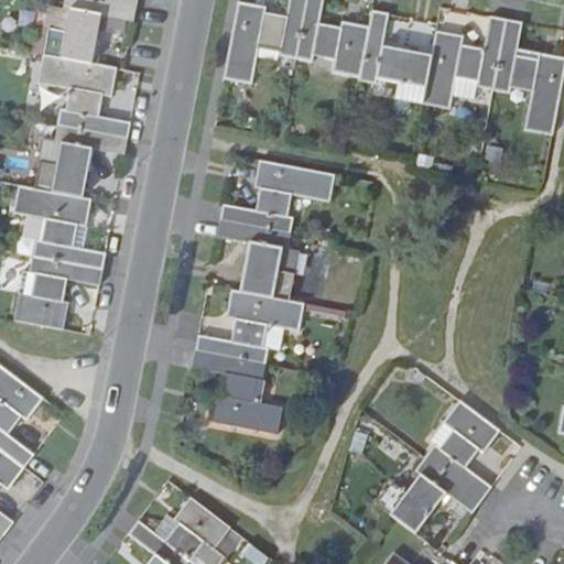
[(54,313),(57,300),(87,306),(91,290),(97,272),(66,266),(69,247),(76,250),(84,216),(77,216),(89,169),(117,175),(120,158),(123,142),(98,137),(104,114),(109,115),(115,90),(118,78),(98,74),(99,64),(94,63),(101,35),(133,42),(134,26),(140,12),(109,4),(109,0),(64,0),(60,20),(65,25),(63,45),(46,43),(42,73),(36,97),(64,105),(58,125),(54,123),(49,142),(40,190),(32,190),(26,204),(23,204),(19,227),(38,232),(31,255),(25,255),(21,274),(18,285),(24,291),(20,305),(11,305),(4,336),(51,346),(61,313),(54,313)]
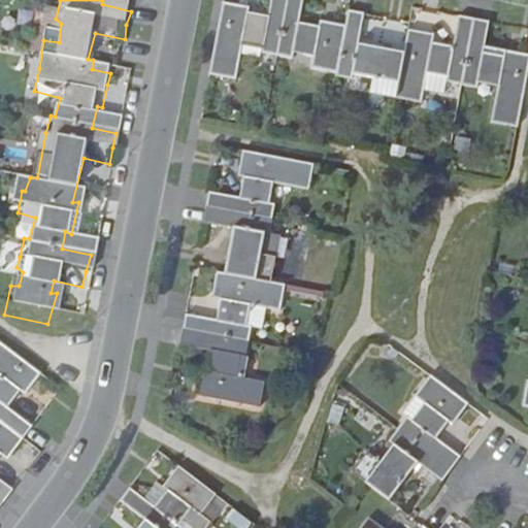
[(255,11),(254,7),(224,0),(223,0),(207,69),(234,75),(243,38),(267,43),(265,50),(278,53),(298,58),(300,53),(318,57),(318,64),(339,69),(339,74),(356,78),(357,73),(375,76),(371,91),(398,97),(425,101),(431,73),(450,78),(449,83),(463,86),(479,89),(481,83),(501,87),(494,121),(518,125),(527,72),(527,54),(508,51),(507,57),(486,52),(492,24),(476,20),(462,18),(456,44),(436,40),(438,34),(414,30),(407,52),(363,41),(369,12),(353,9),(349,27),(324,21),(321,25),(302,20),(306,0),(275,0),(272,14),(255,11)]
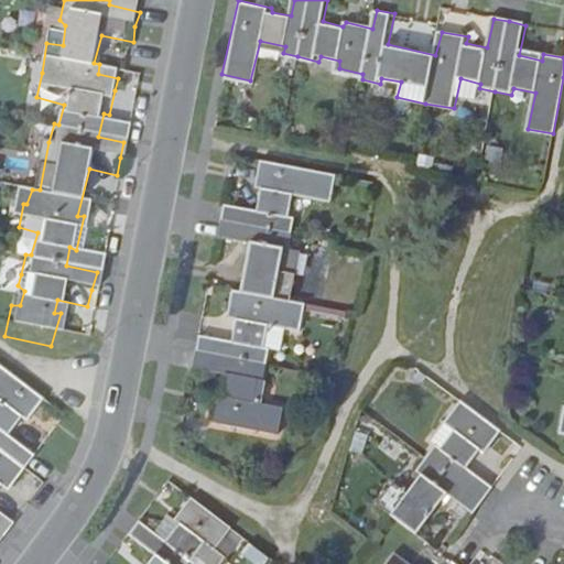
[(466,19),(443,14),(440,29),(463,33),(466,19)]
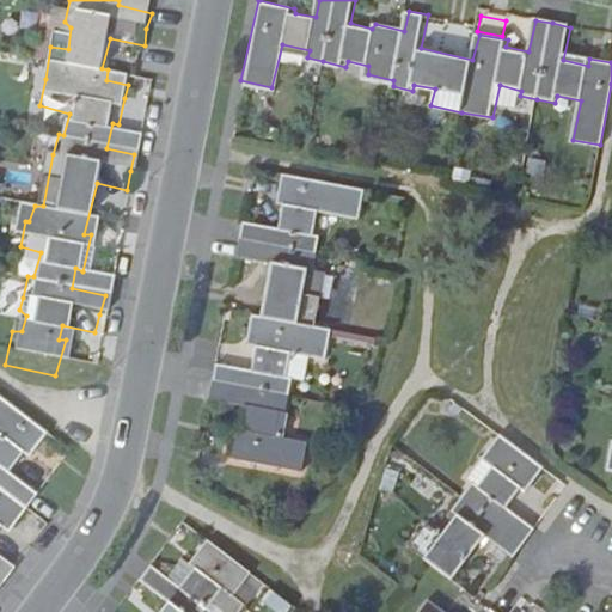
[(360,220),(366,189),(282,171),(276,199),(283,199),(277,228),(245,220),(240,238),(237,256),(271,264),(261,314),(254,313),(248,342),(255,344),(249,367),(216,360),(212,377),(209,397),(243,403),(239,426),(233,423),(226,457),(304,471),(311,442),(273,433),(277,410),(286,410),(288,392),(292,378),(285,373),(288,352),(322,357),(329,331),(310,324),(314,299),(303,297),(305,271),(313,274),(317,255),(322,237),(313,236),(318,213),(360,220)]
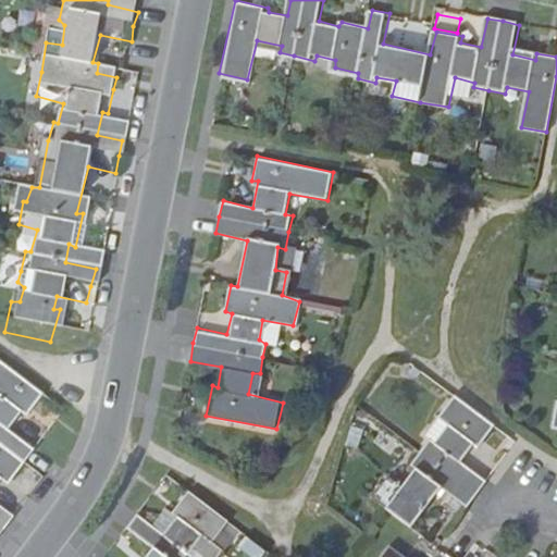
[(0,492),(12,478),(25,461),(2,444),(15,429),(20,432),(35,413),(0,383),(0,492)]
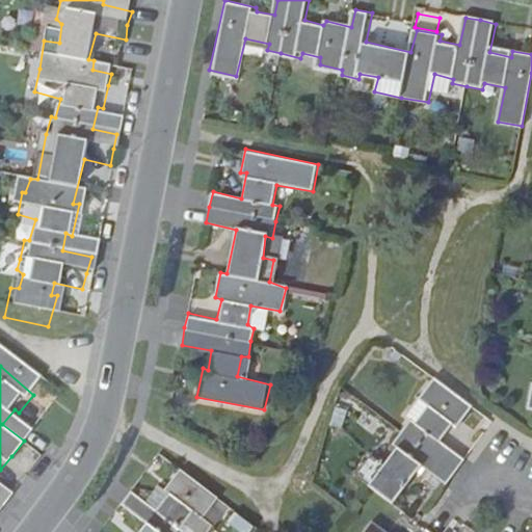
[(461,430),(477,411),(439,380),(424,400),(432,407),(420,423),(415,421),(407,431),(399,442),(403,445),(386,468),(377,459),(364,477),(399,506),(429,468),(452,485),(462,475),(469,463),(446,443),(456,426),(461,430)]
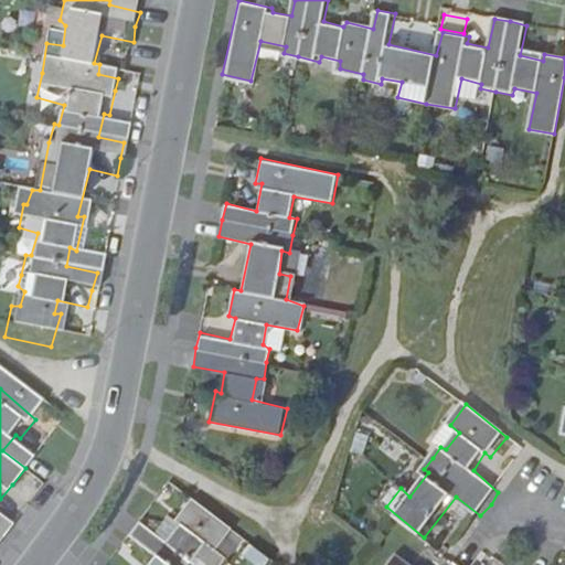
[(192,564),(187,560),(199,543),(208,550),(224,528),(182,497),(167,518),(173,522),(160,540),(134,519),(124,533),(149,554),(140,564),(192,564)]
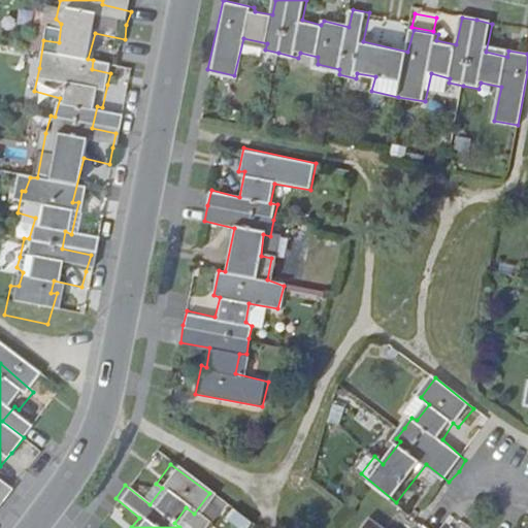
[(150,504),(162,488),(156,484),(150,477),(137,494),(150,504)]
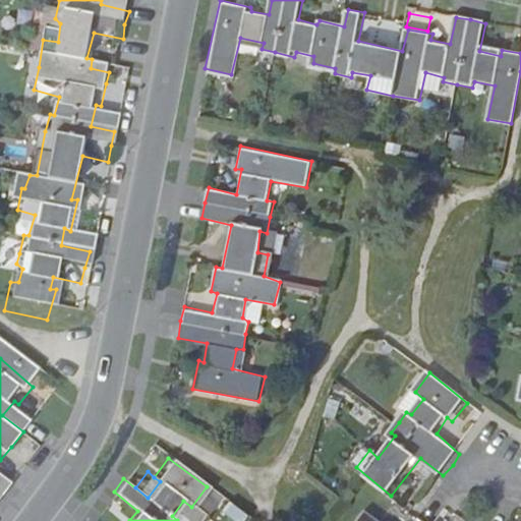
[(232,520),(246,520),(250,516),(233,504),(224,515),(232,520)]
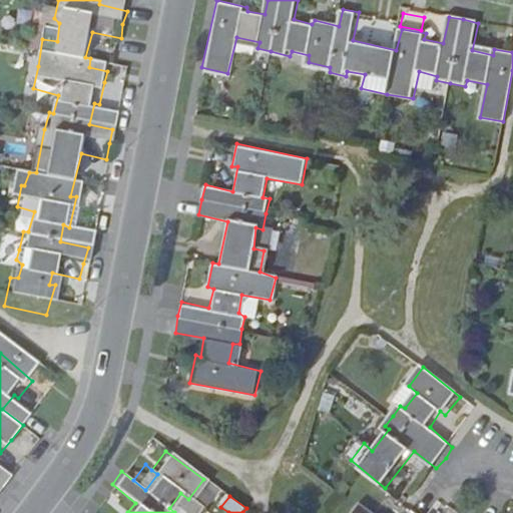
[(419,512),(417,511),(416,512),(382,512),(384,511),(370,500),(360,512),(419,512)]
